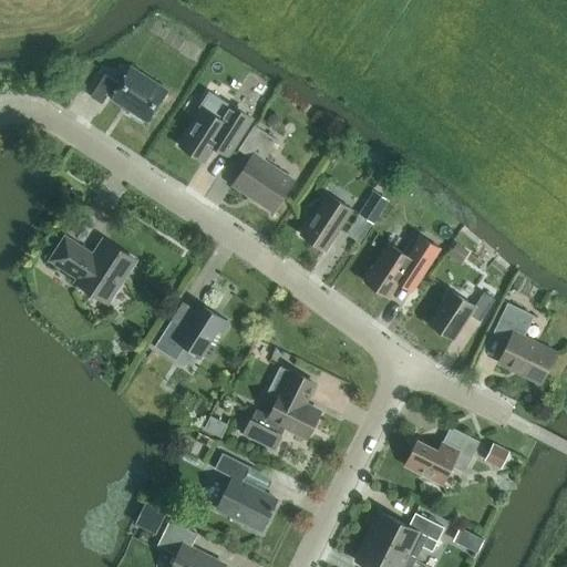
[(147,121),(167,90),(132,66),(121,84),(105,74),(91,96),(102,104),(109,94),(113,96),(112,99),(132,111),(131,113),(143,122),(144,120),(147,121)]
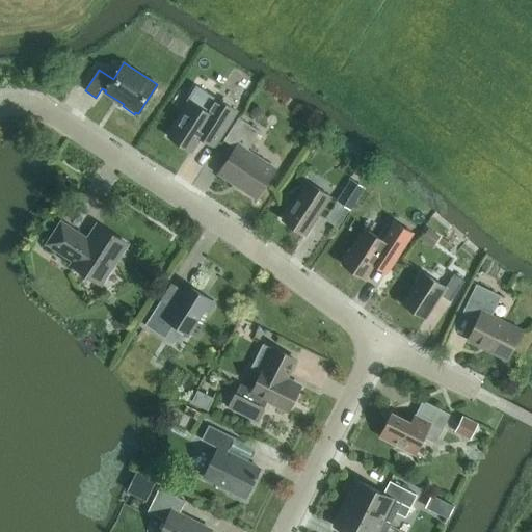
[(223,132),(237,111),(215,98),(207,111),(191,101),(168,136),(191,151),(200,138),(214,148),(223,132)]
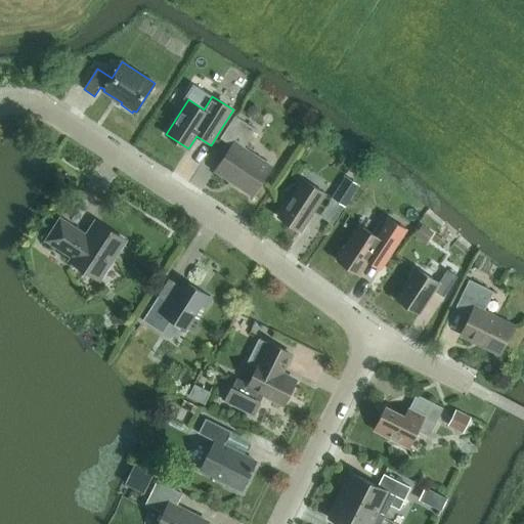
[(232,145),(216,171),(252,194),(270,166),(244,147),(256,129),(235,116),(220,138),(232,145)]
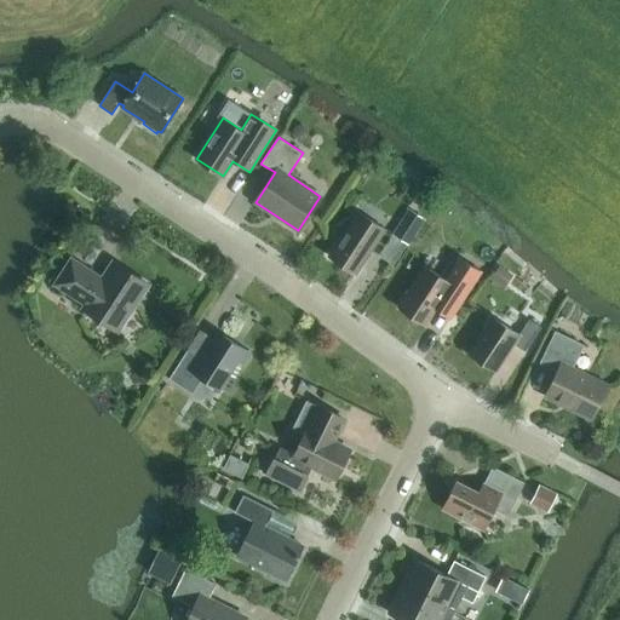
[(356,274),(385,229),(359,211),(329,256),(356,274)]
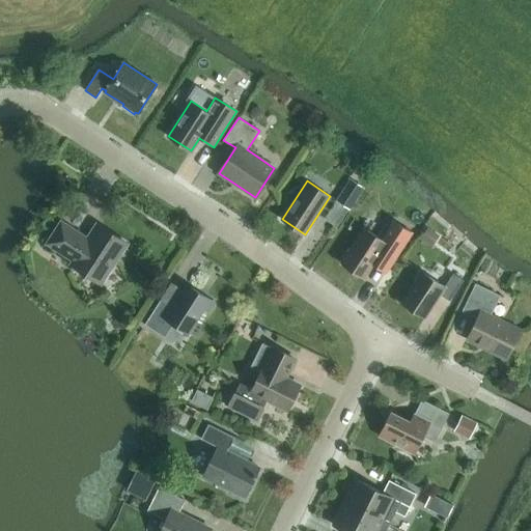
[(364,189),(351,180),(336,201),(350,211),(364,189)]
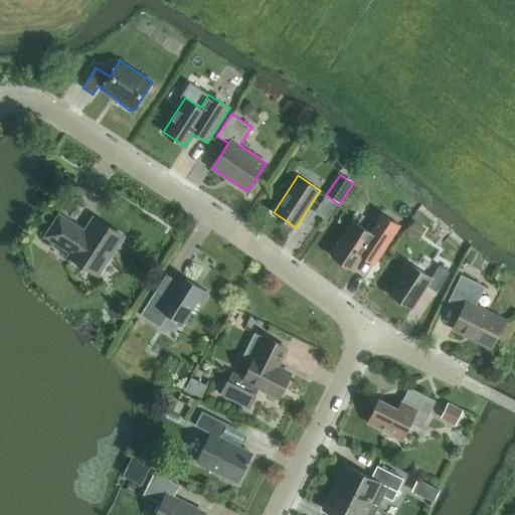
[(100,273),(122,237),(94,219),(84,232),(75,227),(77,225),(59,214),(45,235),(71,252),(70,253),(100,273)]
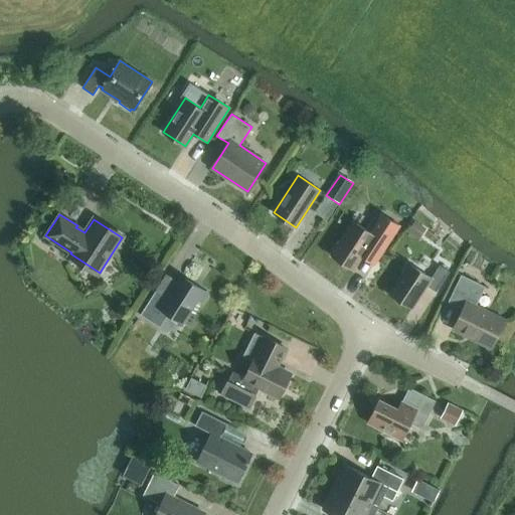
[(353,220),(331,254),(353,270),(362,255),(374,264),(399,225),(386,217),(383,221),(374,216),(366,229),(353,220)]
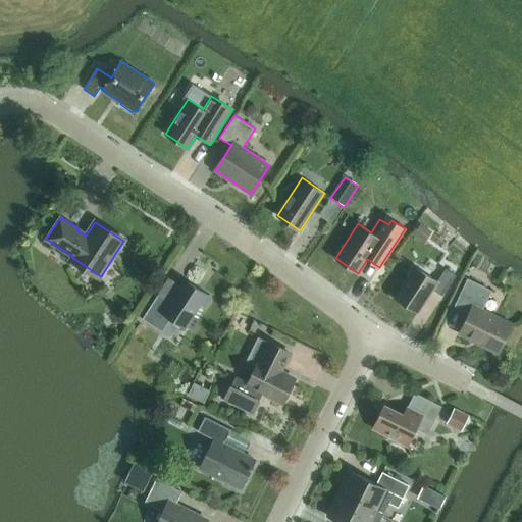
[(432,232),(421,225),(414,236),(426,243),(432,232)]
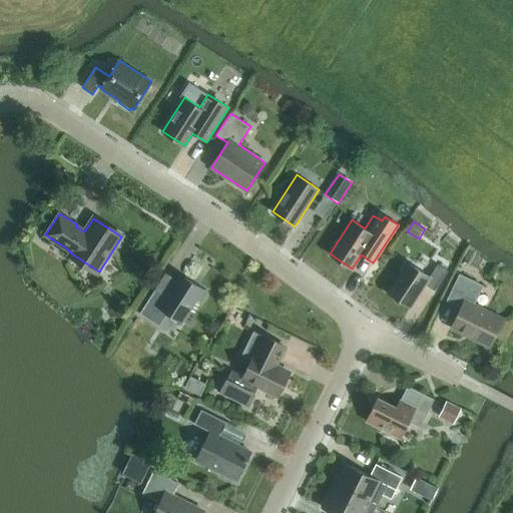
[(430,277),(408,263),(388,293),(410,307),(425,285),(435,291),(448,271),(438,264),(430,277)]
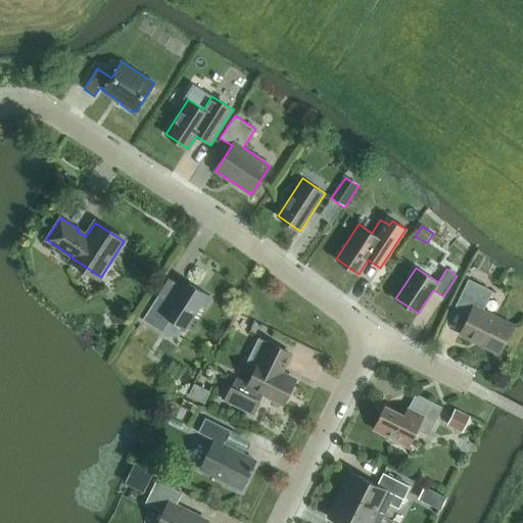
[(470,313),(460,334),(500,352),(513,325),(483,311),(492,290),(469,279),(456,305),(470,313)]
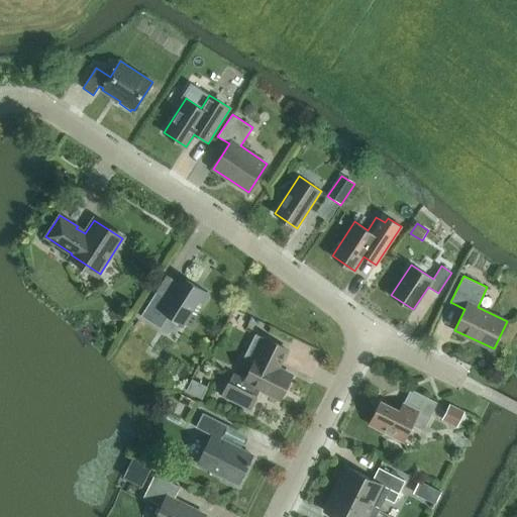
[(156,292),(140,316),(161,328),(170,315),(184,324),(191,312),(196,315),(209,295),(183,277),(179,283),(168,300),(156,292)]
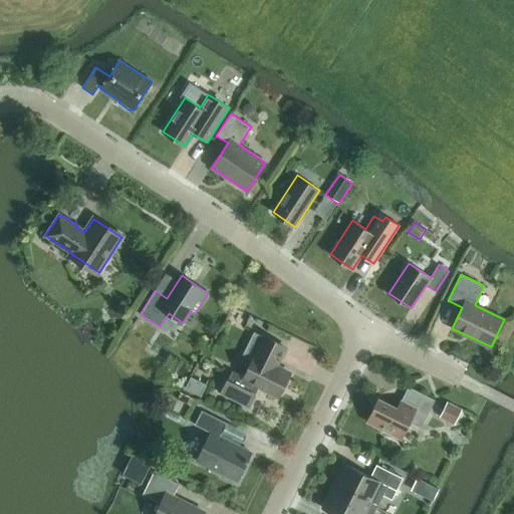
[(286,350),(287,348),(254,332),(243,354),(253,359),(244,376),(233,371),(220,396),(250,409),(260,388),(279,397),(290,373),(275,365),(284,349),(286,350)]
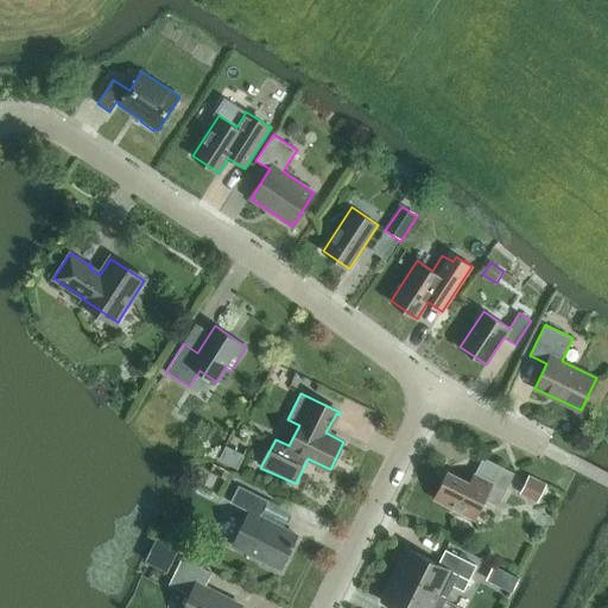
[(476,486),(448,472),(435,499),(474,519),(483,500),(498,506),(514,473),(483,457),(474,475),(480,479),(476,486)]
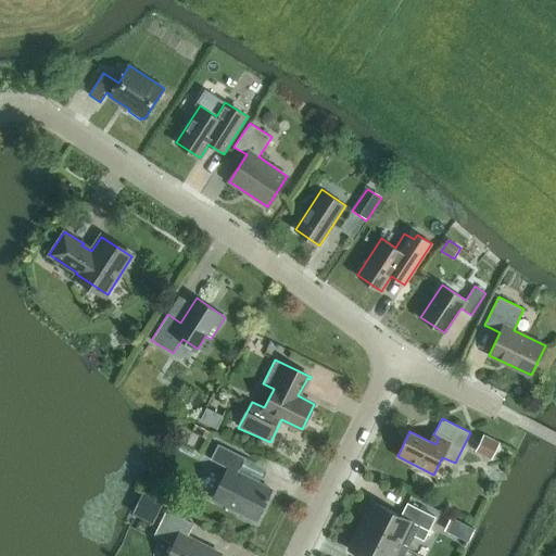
[(501,445),(484,437),(477,452),(492,460),(501,445)]
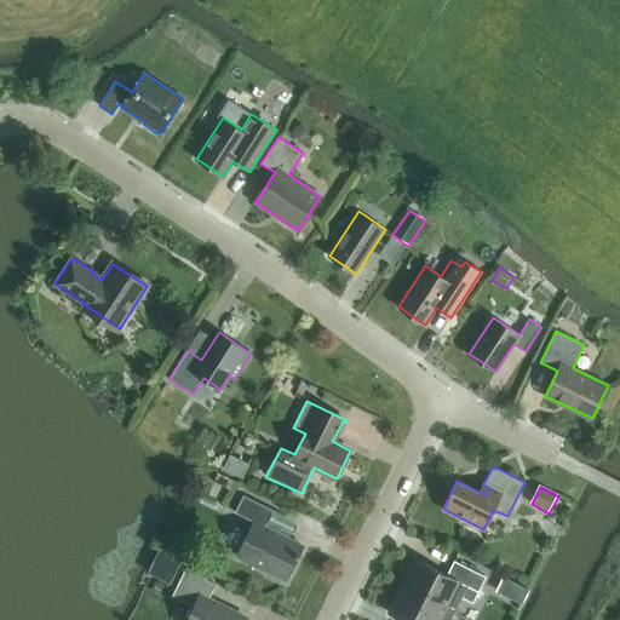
[(286,580),(303,545),(265,527),(274,510),(244,495),(234,512),(253,522),(237,556),(286,580)]
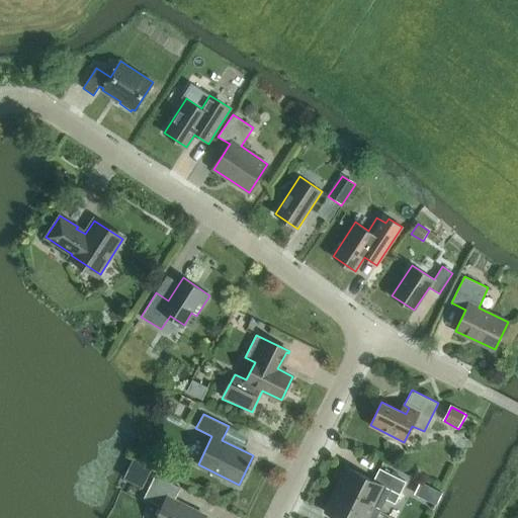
[(348,467),(337,490),(372,508),(379,512),(386,499),(396,503),(406,482),(379,468),(373,481),(348,467)]
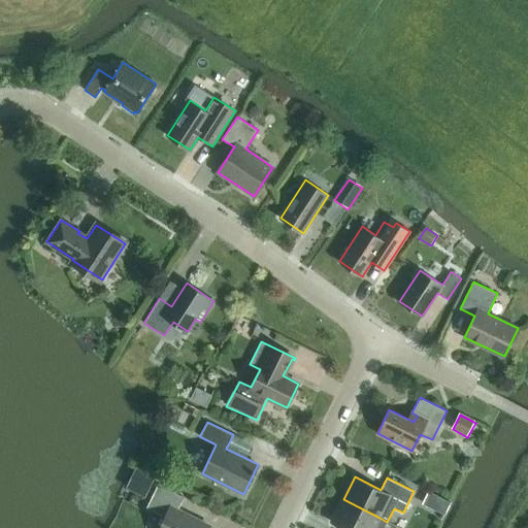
[(209,527),(210,526),(178,509),(185,497),(159,484),(147,507),(165,517),(159,527),(209,527)]
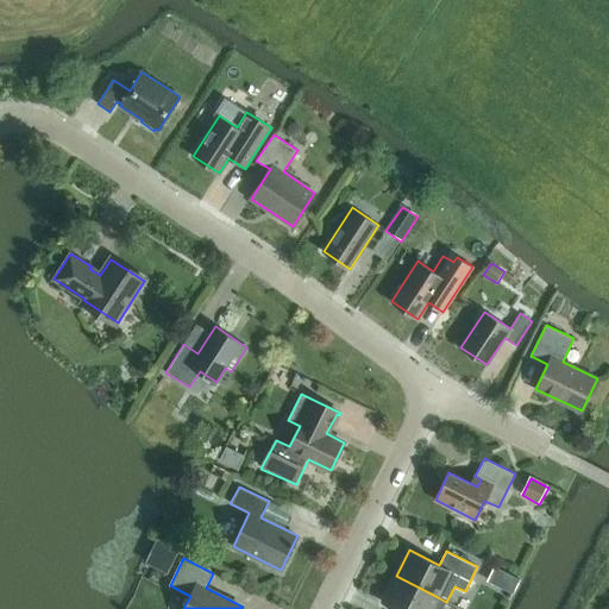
[(495,571),(489,585),(514,597),(521,583),(495,571)]
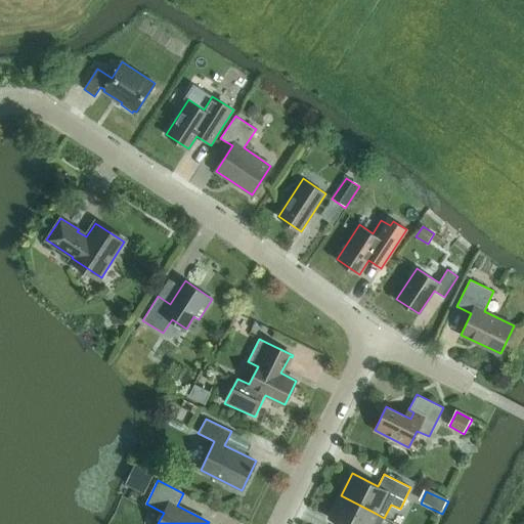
[(340,498),(330,518),(341,523),(381,523),(382,523),(384,518),(377,514),(341,495),(340,498)]
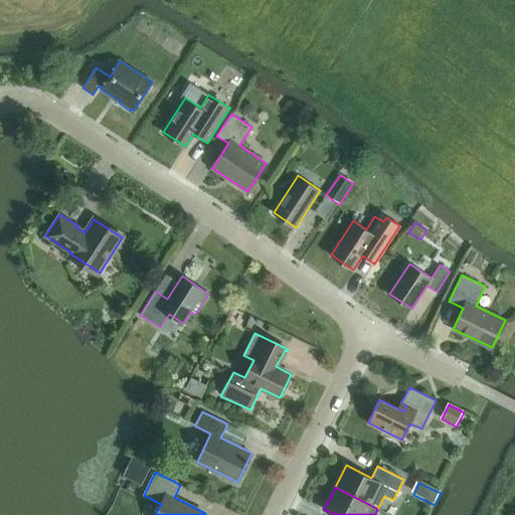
All buildings are outlined.
